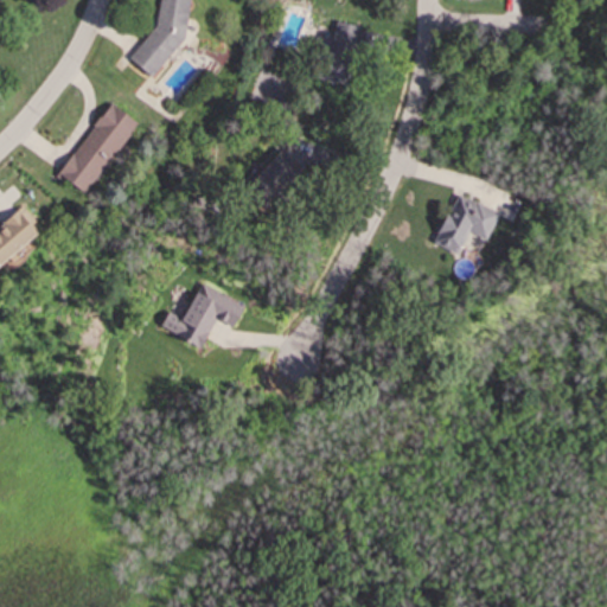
[(319,80),(349,85),(362,26),(332,20),(319,80)]
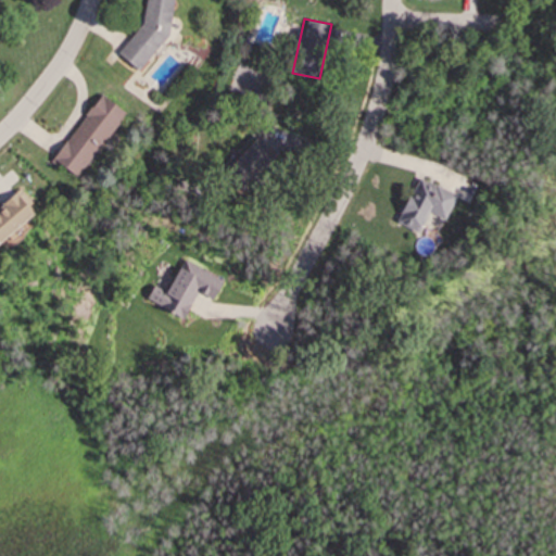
[(124,111),(99,93),(52,160),(76,177),(124,111)]
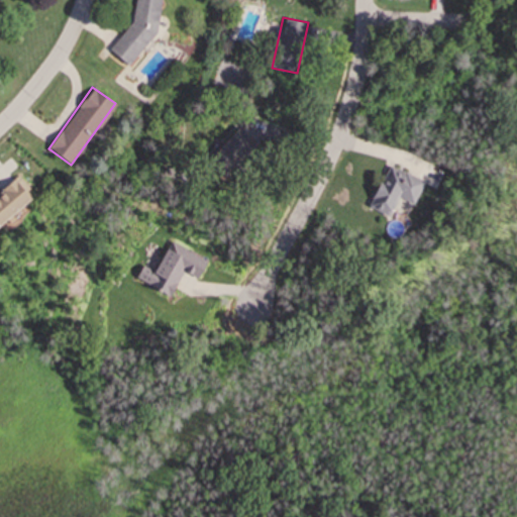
[(256,151),(243,129),(210,148),(219,165),(222,163),(225,169),(256,151)]
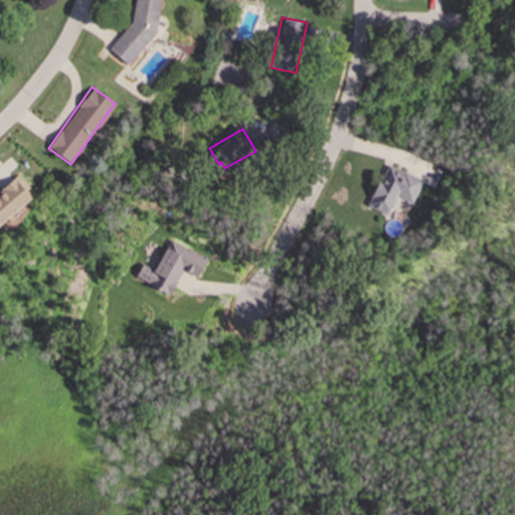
[(412,203),(422,179),(385,164),(368,207),(387,215),(394,196),(412,203)]
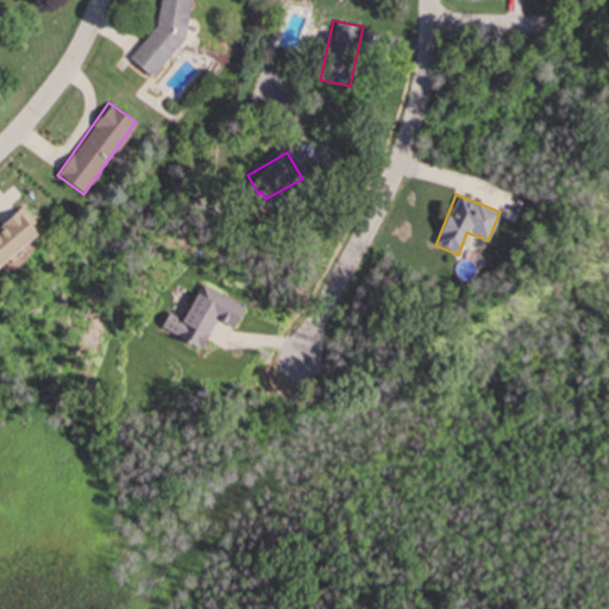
[(0,264),(39,231),(19,207),(0,224),(0,264)]
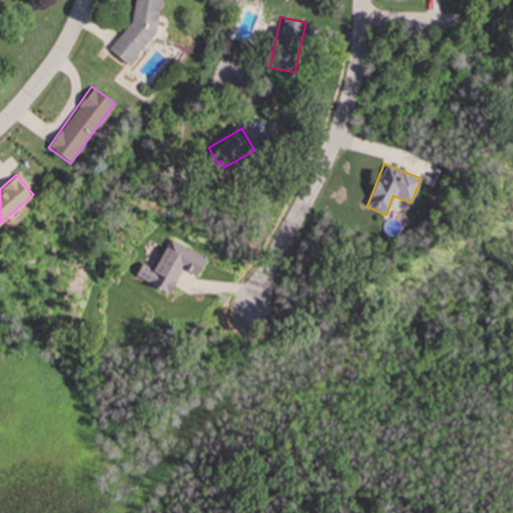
[(205,258),(168,238),(153,270),(141,263),(134,277),(169,294),(181,269),(195,276),(205,258)]
